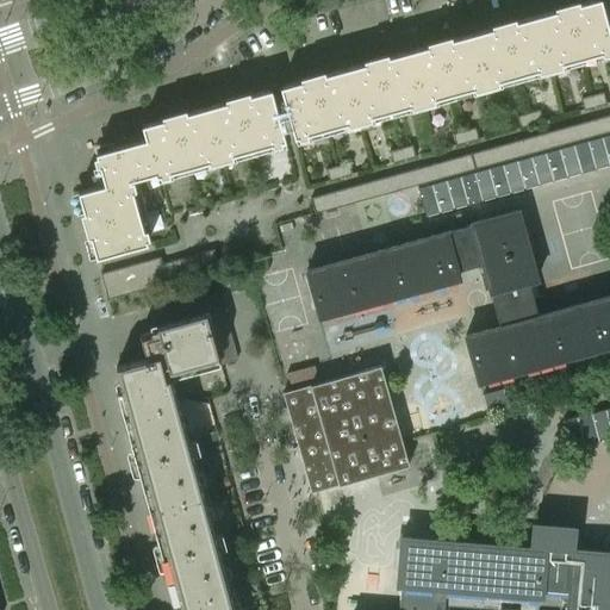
[(609,35),(599,0),(589,0),(535,16),(548,66),(580,57),(609,49),(609,35)]
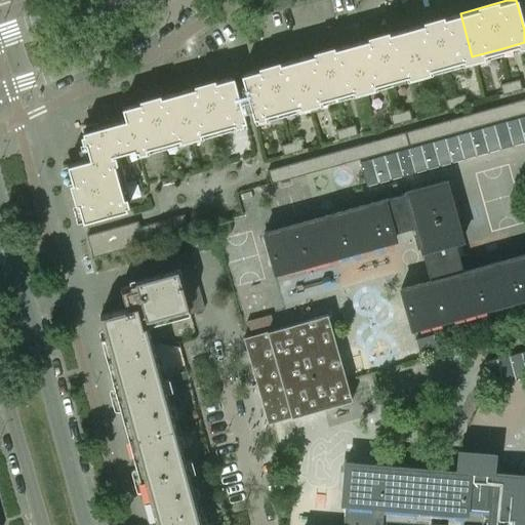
[(460,13),(405,29),(417,72),(472,56),(460,13)]
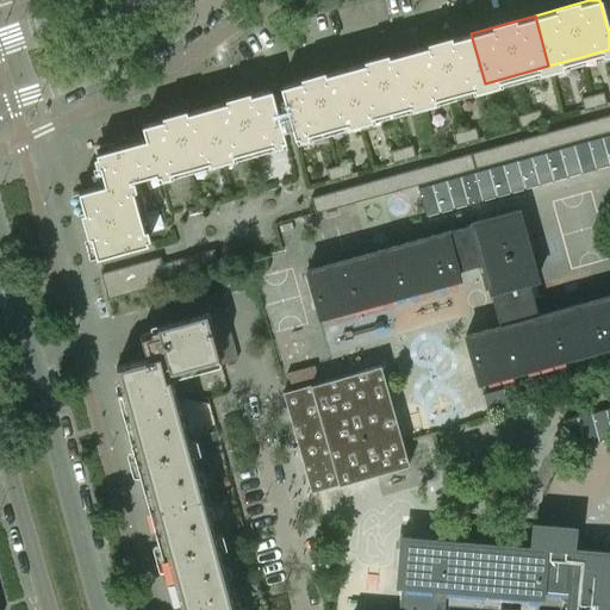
[(471,33),(406,50),(421,101),(485,83),(471,33)]
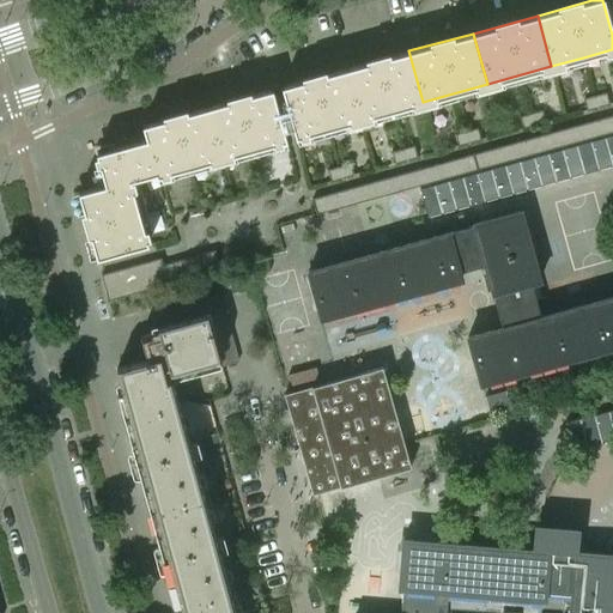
[(408,50),(345,68),(359,120),(423,102),(408,50)]
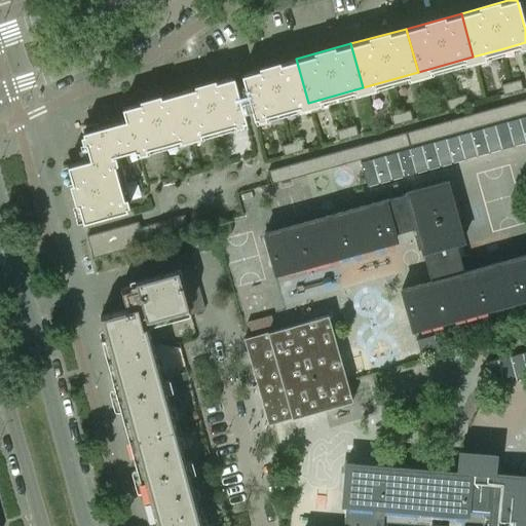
[(296,59),(241,74),(254,118),(308,103),(296,59)]
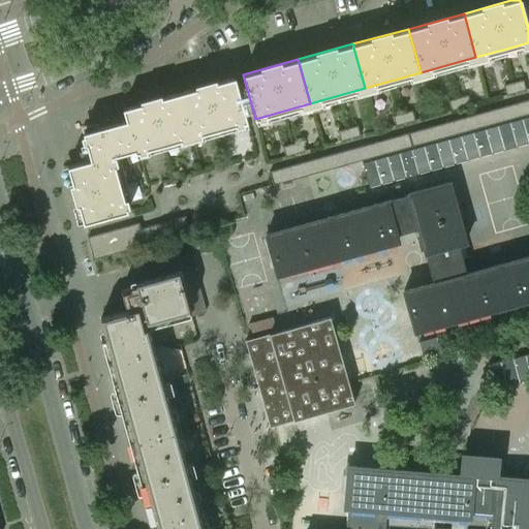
[(235,76),(178,93),(190,137),(247,121),(235,76)]
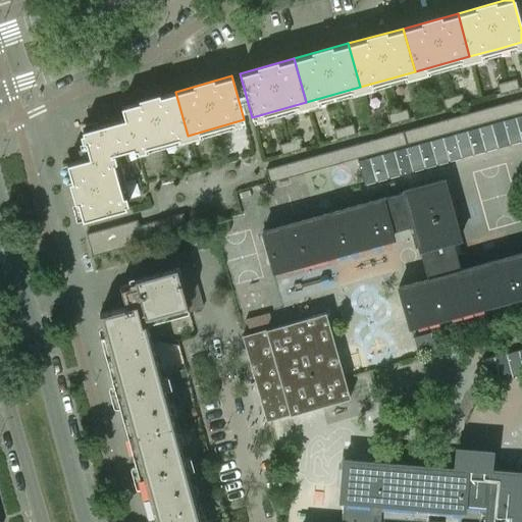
[(515,79),(506,81),(509,91),(518,89),(515,79)]
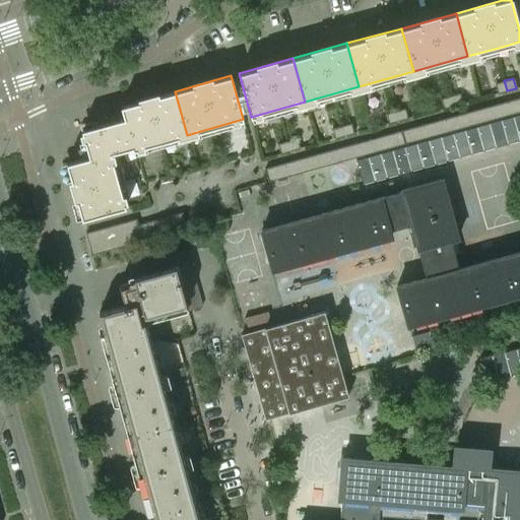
[(497,93),(507,90),(504,80),(494,83),(497,93)]
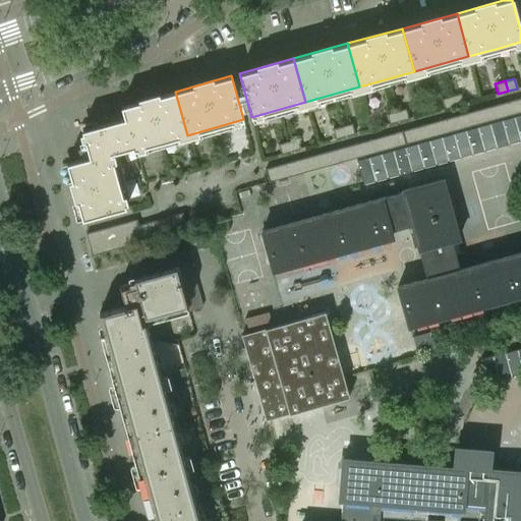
[(175,92),(120,106),(124,118),(123,118),(131,148),(132,150),(187,135),(175,92)]
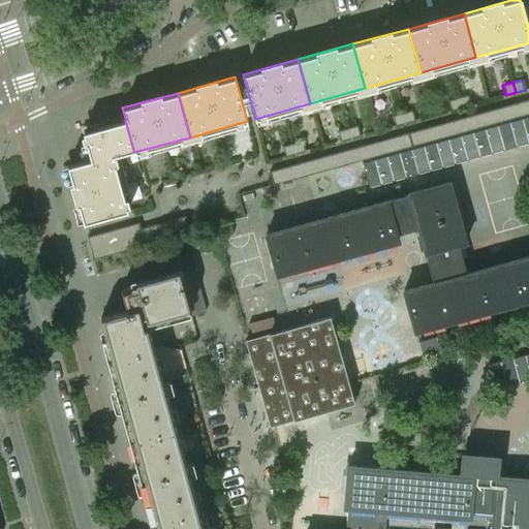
[(467,95),(457,97),(459,107),(470,104),(467,95)]
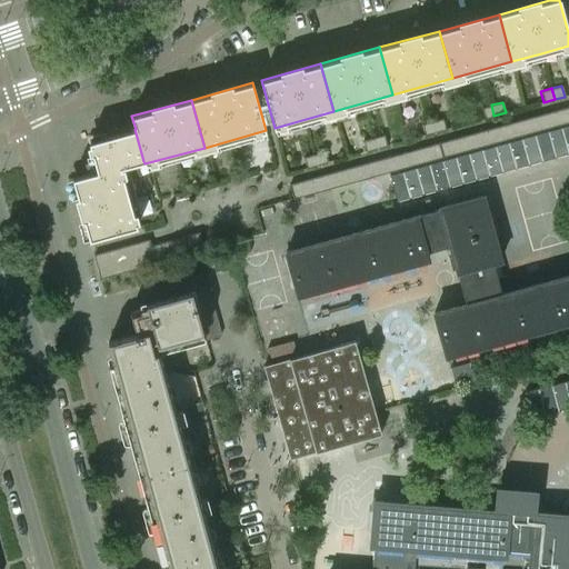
[(483,118),(493,116),(491,105),(481,108),(483,118)]
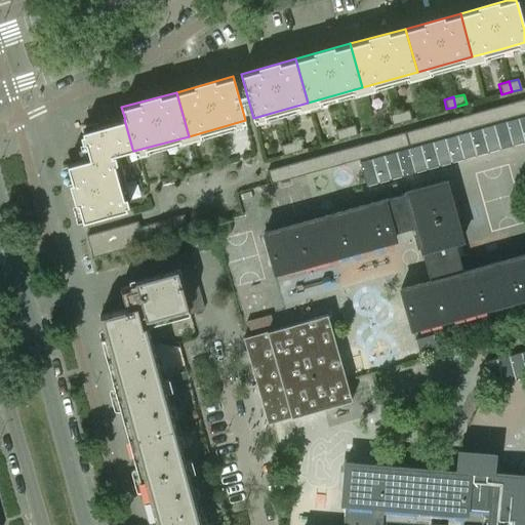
[(524,97),(266,169),(270,184),(524,112),(524,97)]
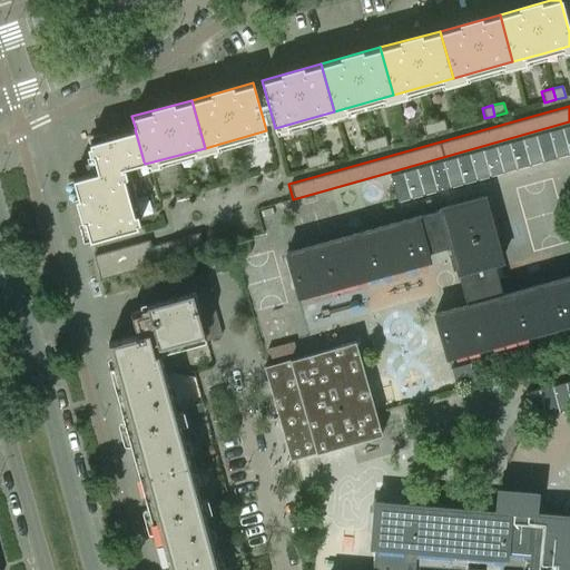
[(443,118),(433,121),(435,133),(446,129),(443,118)]
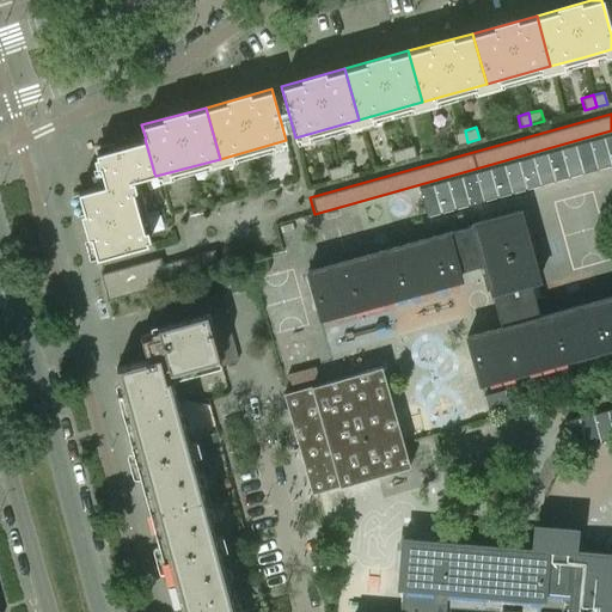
[(467,142),(465,130),(453,134),(456,145),(467,142)]
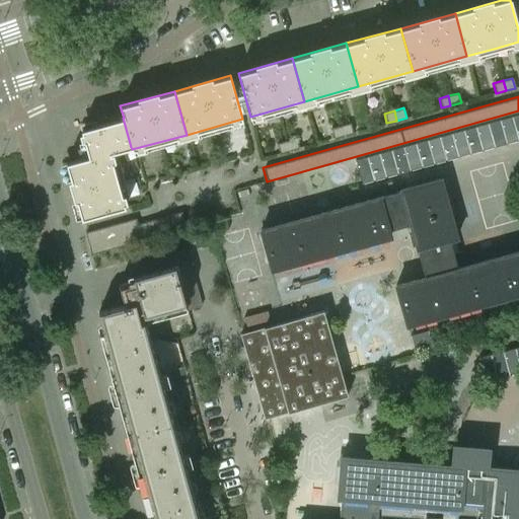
[(518,114),(355,160),(361,183),(518,140),(518,114)]
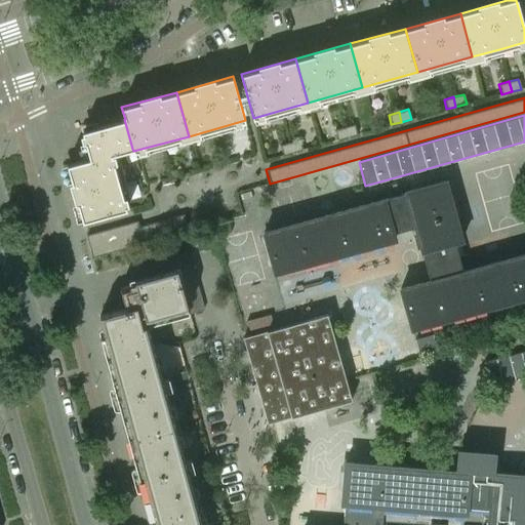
[(81,131),(83,137),(84,143),(85,143),(89,158),(110,153),(110,155),(132,149),(124,119),(81,131)]
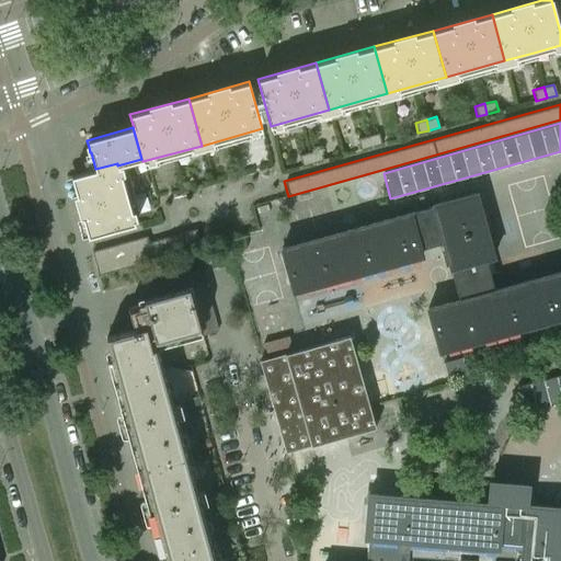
[(378,133),(368,136),(370,146),(381,144),(378,133)]
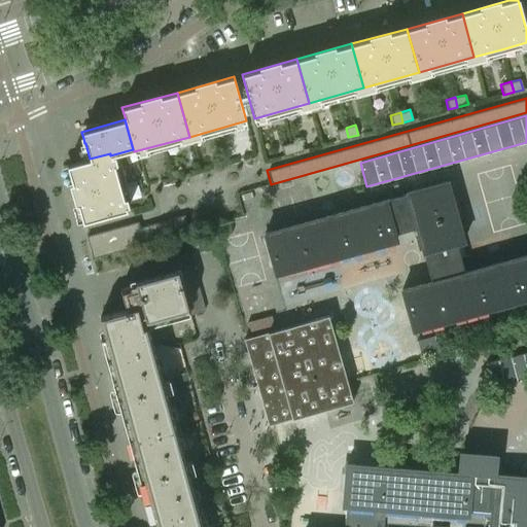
[(338,140),(348,137),(346,128),(336,130),(338,140)]
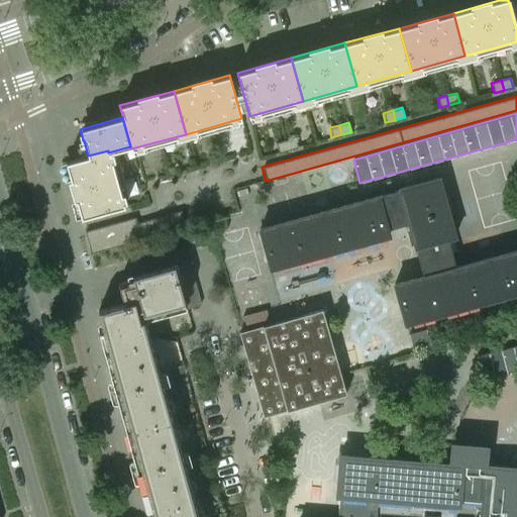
[(295,137),(285,140),(288,149),(297,147),(295,137)]
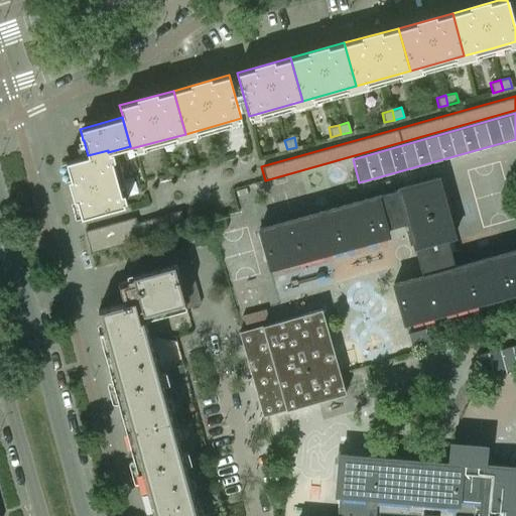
[(277,152),(287,149),(284,140),(275,142),(277,152)]
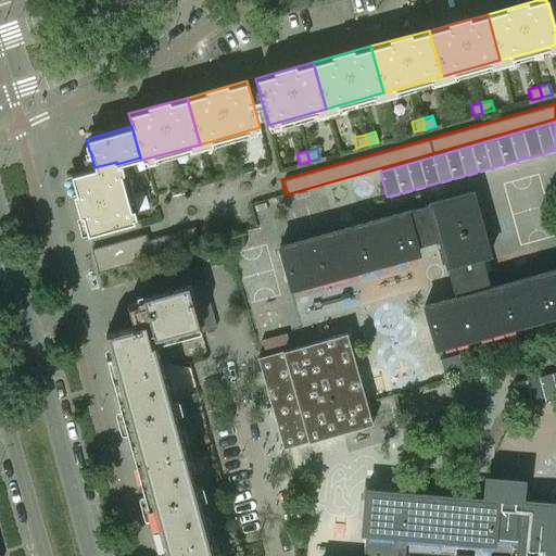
[(116,162),(95,167),(71,174),(87,235),(133,222),(116,164),(116,162)]
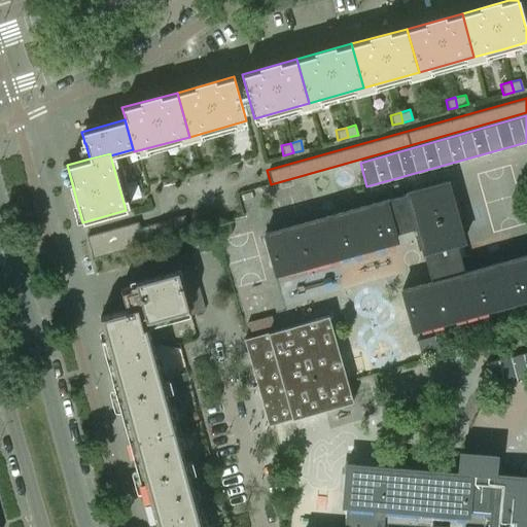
[(391,198),(264,234),(276,274),(395,241),(393,233),(416,227),(430,281),(400,290),(413,330),(526,297),(526,254),(464,272),(456,243),(463,241),(447,180),(407,192),(407,194),(402,195),(397,187),(390,189),(391,198)]
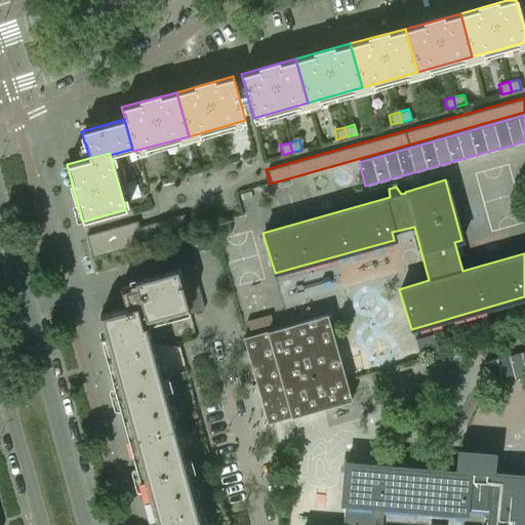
[(136,220),(86,235),(92,256),(188,230),(184,214),(138,227),(136,220)]
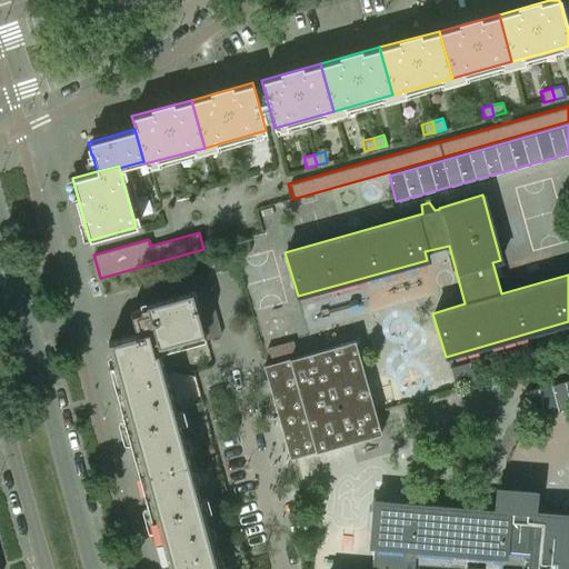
[(208,290),(193,295),(206,339),(220,336),(208,290)]
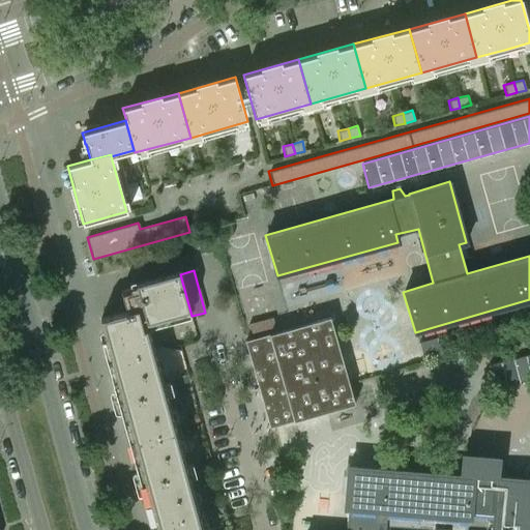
[(173,393),(171,385),(167,386),(166,382),(165,382),(154,347),(149,349),(139,314),(144,313),(147,323),(167,317),(169,322),(192,316),(180,274),(121,290),(126,311),(100,318),(106,339),(100,340),(107,362),(112,361),(117,379),(111,381),(124,427),(129,424),(139,458),(133,460),(146,508),(152,507),(158,529),(204,529),(200,511),(190,477),(196,475),(193,463),(186,465),(168,395),(173,393)]
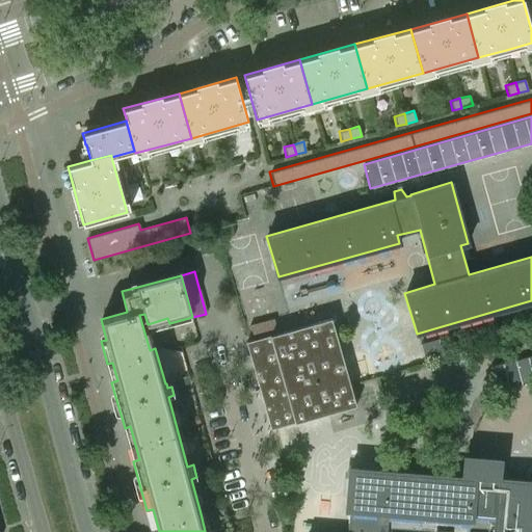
[(249,342),(246,343),(264,405),(269,424),(270,428),(271,429),(273,429),(355,405),(350,386),(349,383),(331,318),(249,342)]
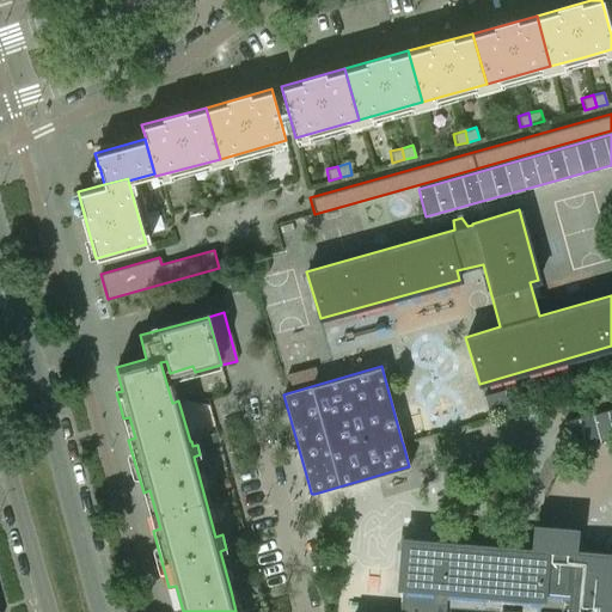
[(177,372),(170,374),(176,395),(183,393),(177,372)]
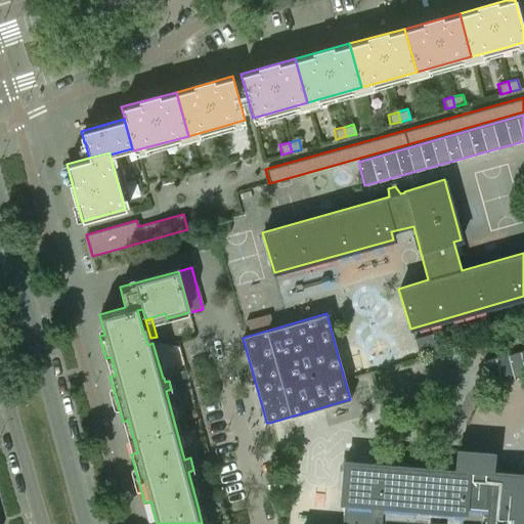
[(523,349),(483,360),(489,385),(523,376),(523,349)]
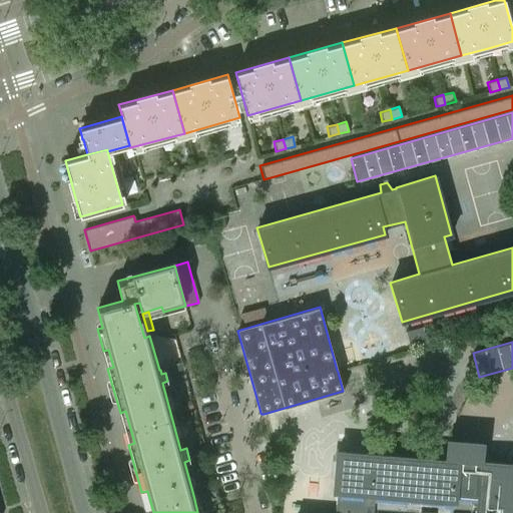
[(182,362),(170,365),(172,372),(183,369),(182,362)]
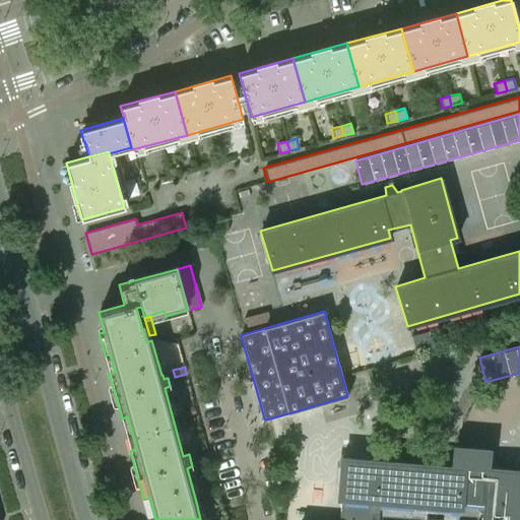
[(519,519),(519,470),(488,467),(490,449),(454,446),(452,466),(341,458),(338,500),(341,500),(339,519),(519,519)]
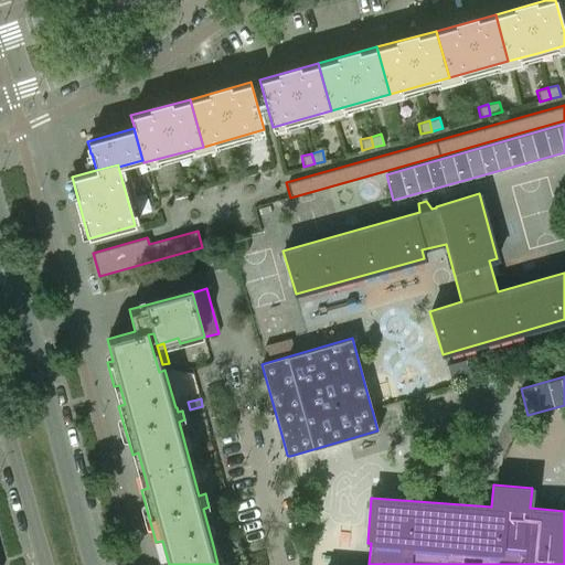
[(234,550),(221,553),(223,564),(232,564),(238,564),(234,550)]
